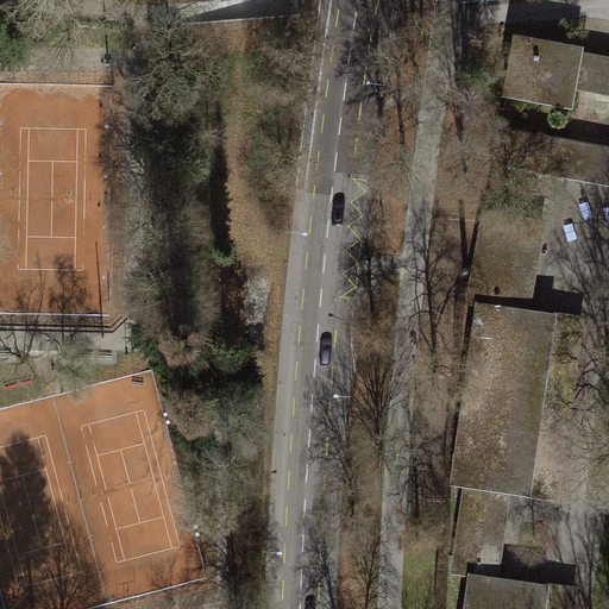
[(498,93),(507,94),(571,106),(573,88),(608,93),(608,54),(581,50),(582,42),(510,30),(498,93)]
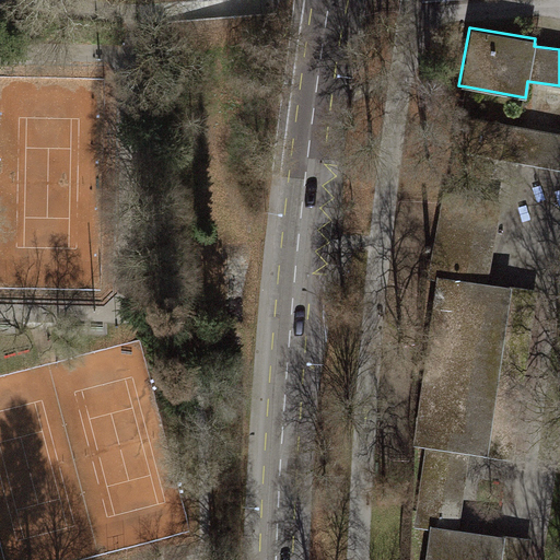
[(559,168),(559,132),(462,115),(456,115),(450,150),(455,151),(559,168)]
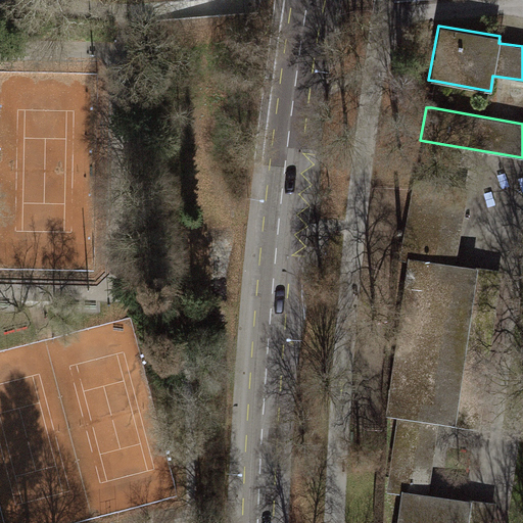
[(398,259),(407,260),(407,257),(455,264),(468,187),(419,177),(414,176),(398,259)]
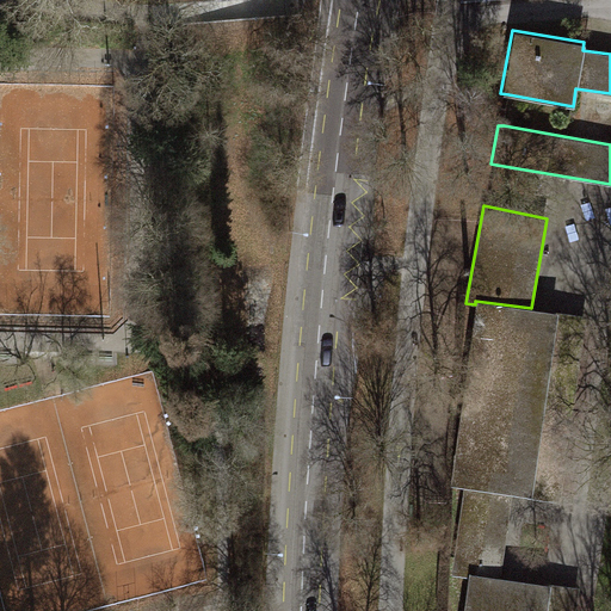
[(559,501),(585,316),(531,308),(475,301),(475,304),(449,485),(464,487),(512,493),(526,495),(526,497),(559,501)]
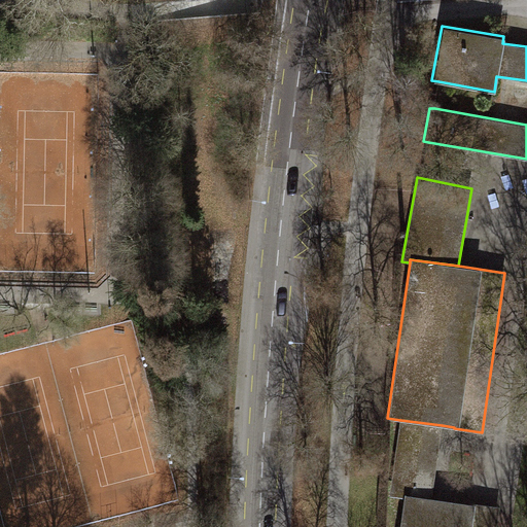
[(497,526),(500,505),(432,496),(406,492),(405,497),(400,526),(497,526)]
